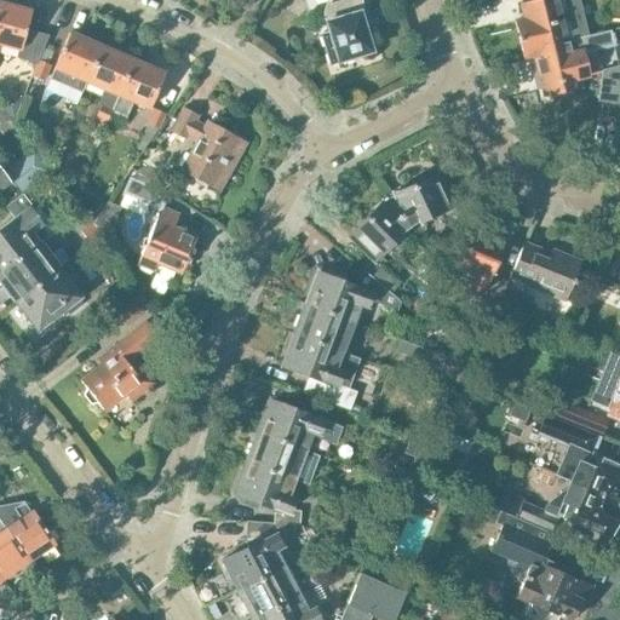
[(327,0),(329,3),(327,5),(326,7),(323,13),(339,61),(371,52),(359,12),(365,11),(361,0),(327,0)]
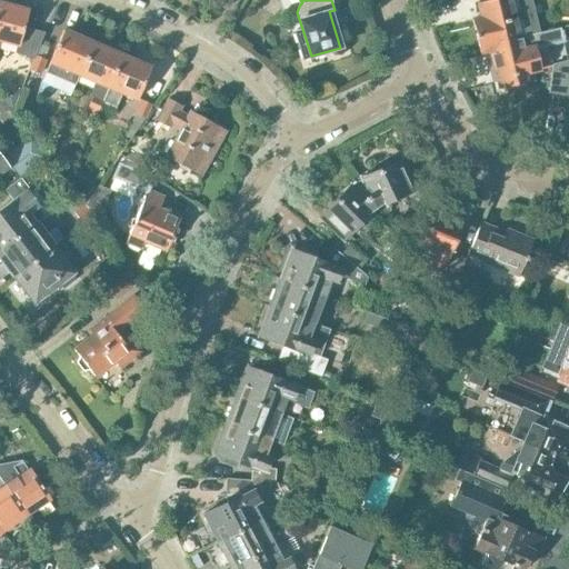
[(490,50),(490,52),(501,50),(499,42),(521,37),(512,0),(490,0),(478,3),(482,17),(472,20),(480,53),(490,50)]
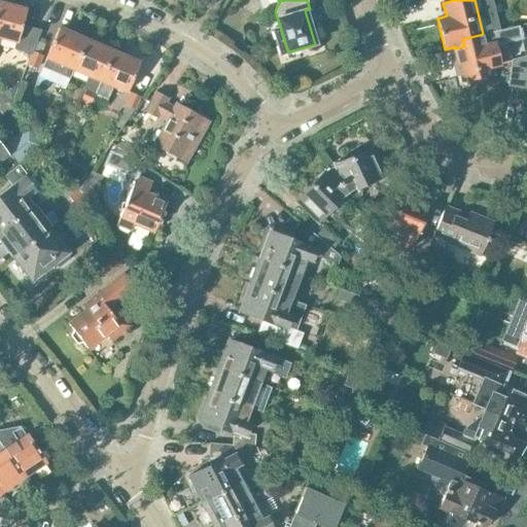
[(41,30),(35,28),(22,25),(26,10),(0,3),(0,37),(15,42),(14,49),(32,55),(41,30)]
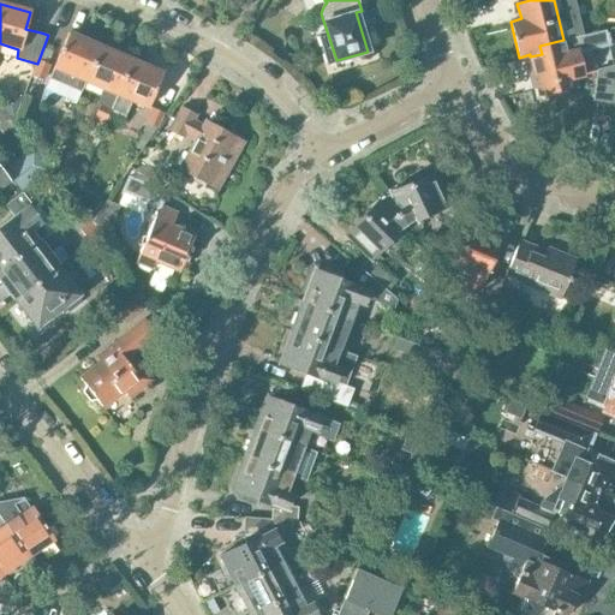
[(574,37),(563,40),(539,46),(542,54),(530,57),(539,96),(561,91),(559,82),(574,78),(585,76),(579,54),(608,46),(613,65),(597,69),(592,100),(614,102),(614,90),(614,27),(604,30),(574,37)]
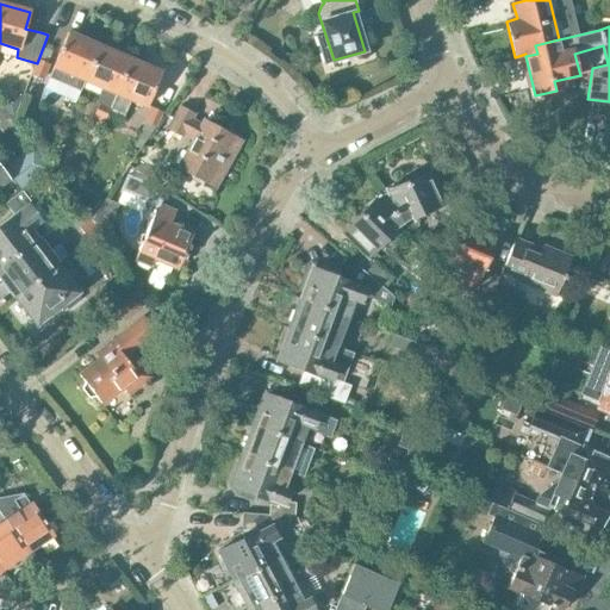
[(80,92),(85,81),(99,47),(68,33),(49,78),(80,92)]
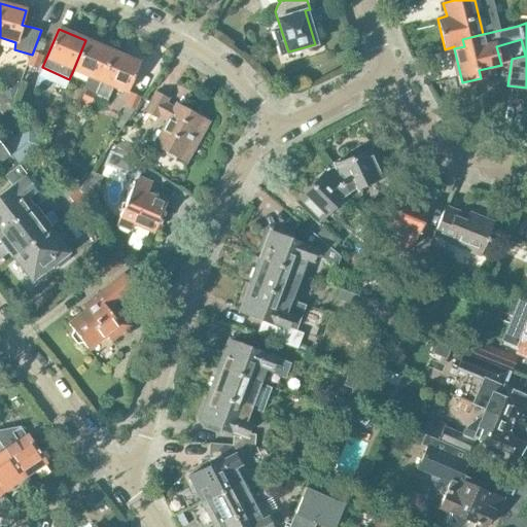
[(95,95),(112,51),(85,40),(73,70),(88,76),(82,89),(84,90),(80,101),(90,106),(95,95)]
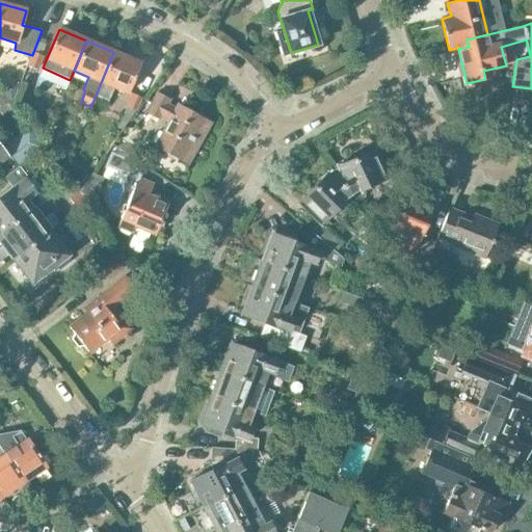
[(141,63),(113,52),(96,96),(108,101),(114,87),(128,94),(141,63)]
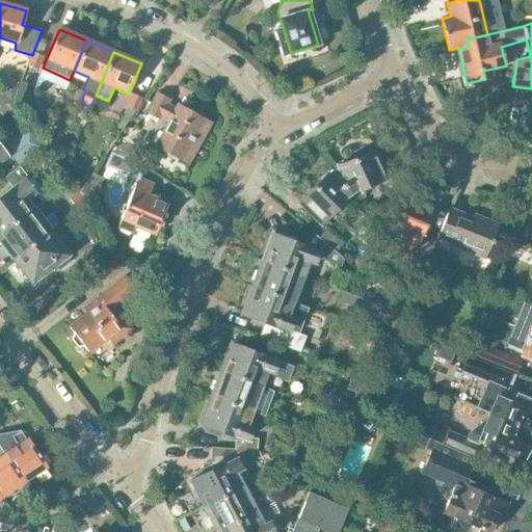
[(36,70),(42,56),(33,53),(32,55),(27,67),(36,70)]
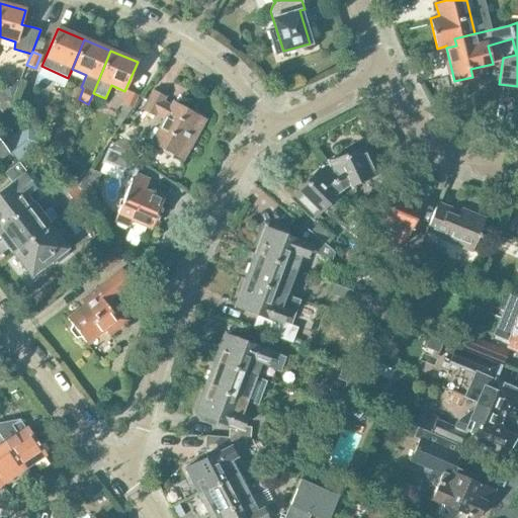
[(9,99),(1,88),(0,88),(0,102),(1,105),(9,99)]
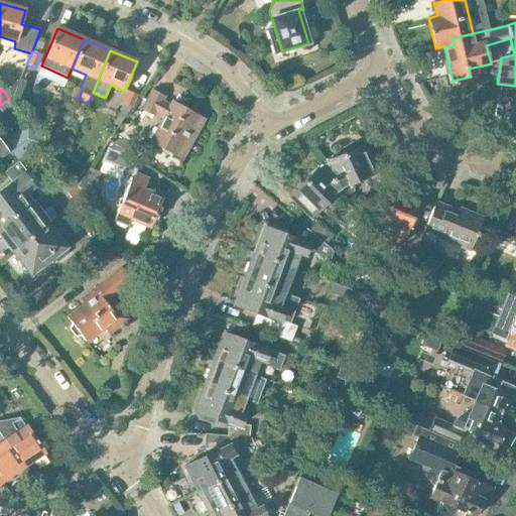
[(190,146),(205,119),(172,101),(168,108),(159,103),(164,96),(153,90),(142,109),(152,115),(155,112),(163,116),(149,141),(176,156),(184,142),(190,146)]
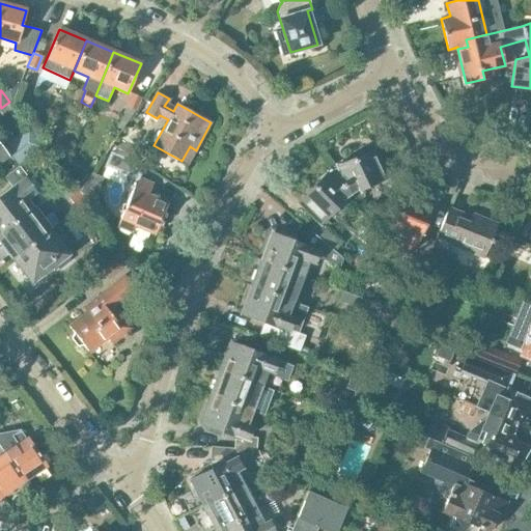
[(127,123),(136,111),(142,98),(132,93),(119,120),(127,123)]
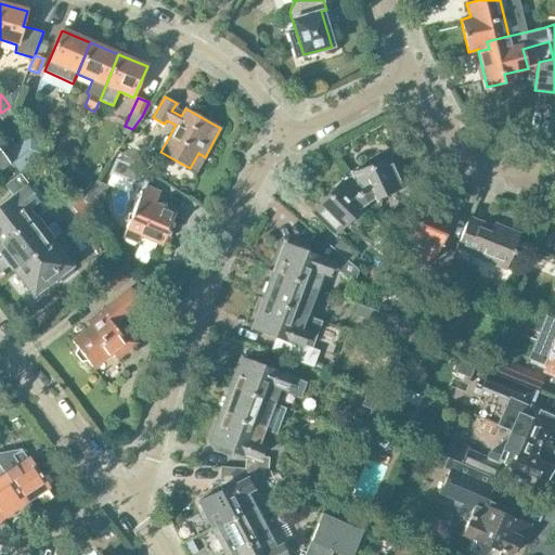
[(22,169),(46,151),(31,131),(21,140),(25,145),(12,155),(22,169)]
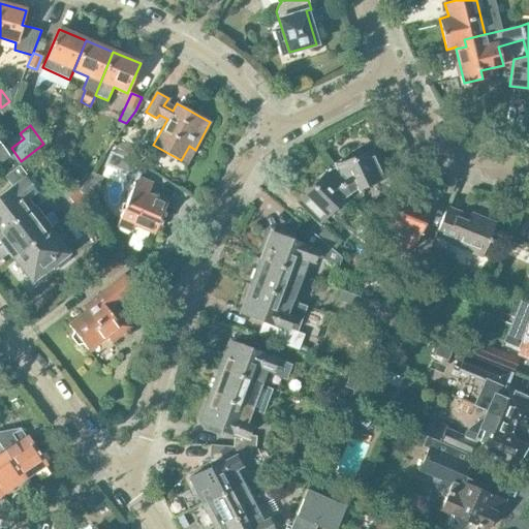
[(153,183),(138,177),(144,165),(111,151),(104,164),(128,176),(129,178),(126,186),(132,189),(117,225),(130,231),(134,223),(154,231),(167,203),(148,194),(153,183)]
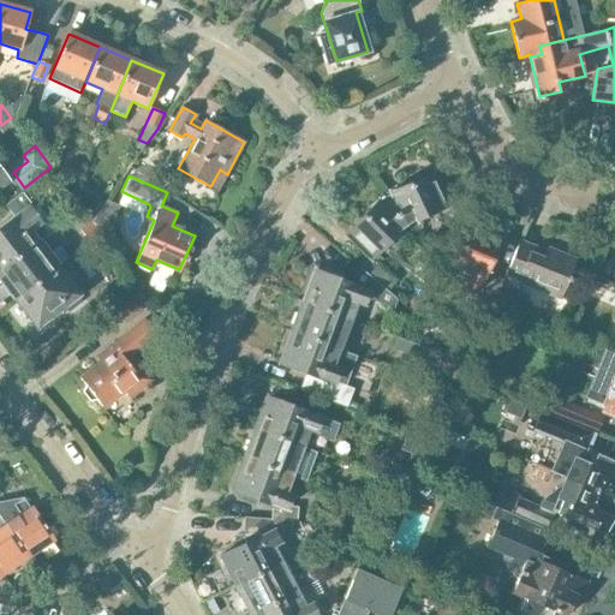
[(384,197),(405,226),(412,221),(443,207),(435,189),(437,183),(435,179),(430,175),(421,180),(417,179),(408,181),(407,186),(401,190),(399,187),(384,197)]
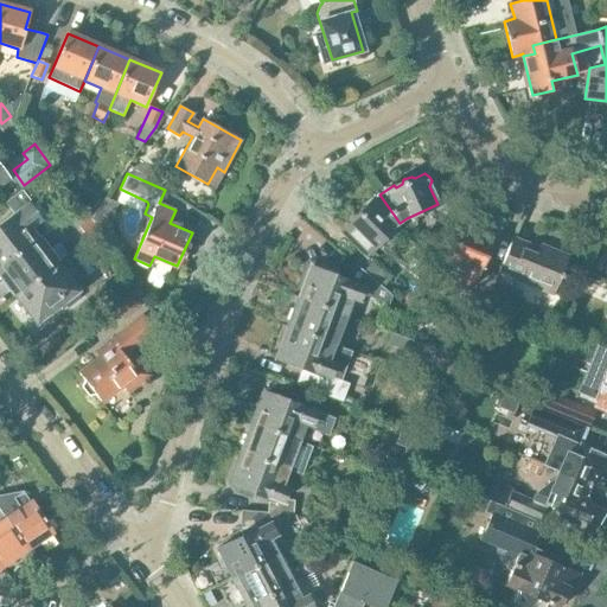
[(1,269),(56,225),(45,212),(37,202),(25,186),(5,203),(17,218),(0,230),(0,267),(0,268),(1,269)]
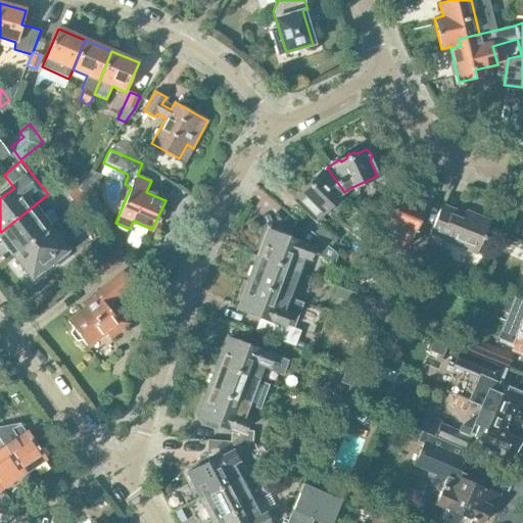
[(338,196),(344,192),(327,168),(315,176),(317,179),(297,197),(297,202),(300,205),(305,205),(318,218),(338,196)]
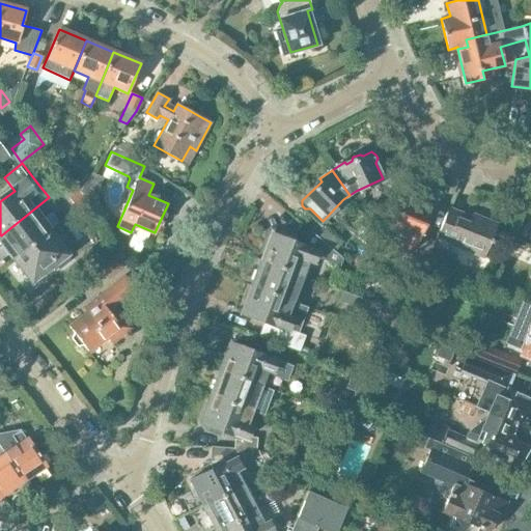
[(413,252),(430,207),(429,202),(425,201),(419,202),(407,197),(392,231),(406,236),(401,247),(413,252)]
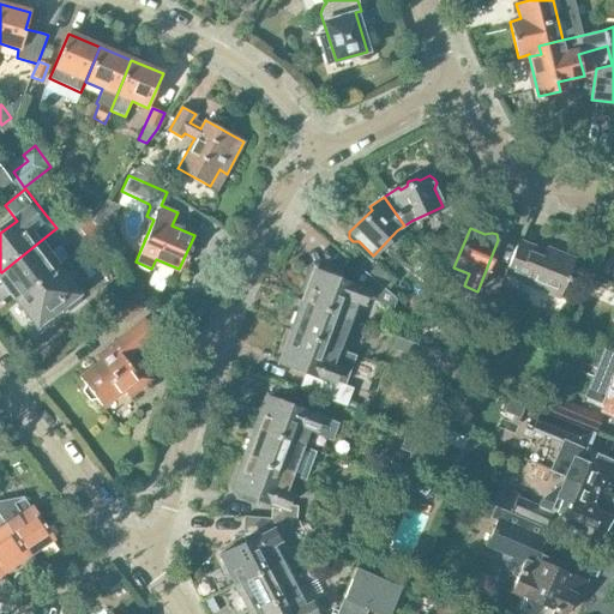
[(503,278),(558,301),(566,281),(569,282),(571,277),(569,276),(576,259),(546,247),(542,257),(517,246),(519,241),(518,240),(503,278)]
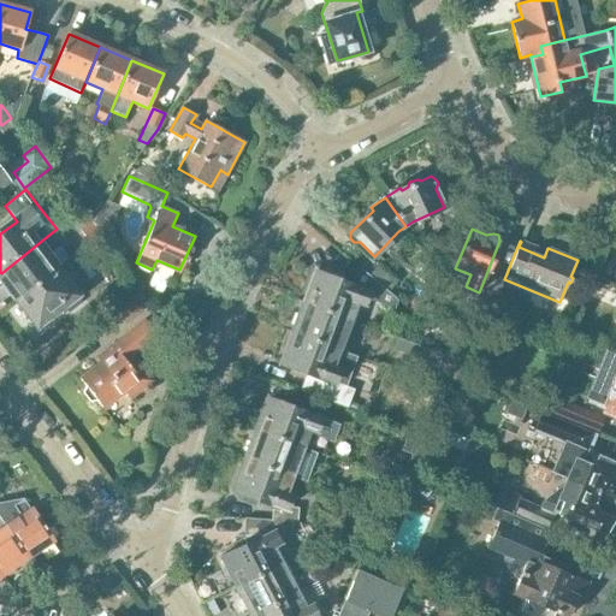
[(18,300),(57,271),(37,246),(1,273),(21,296),(17,298),(18,300)]
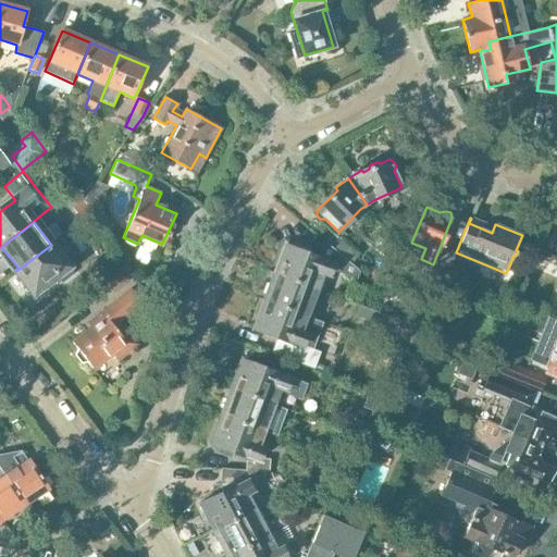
[(334,248),(345,258),(351,263),(359,254),(343,238),(334,248)]
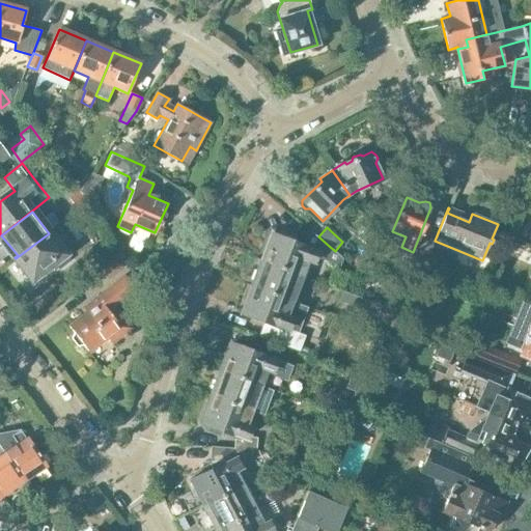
[(305,262),(312,264),(314,259),(341,268),(343,260),(310,231),(306,247),(273,234),(263,261),(301,275),(305,262)]
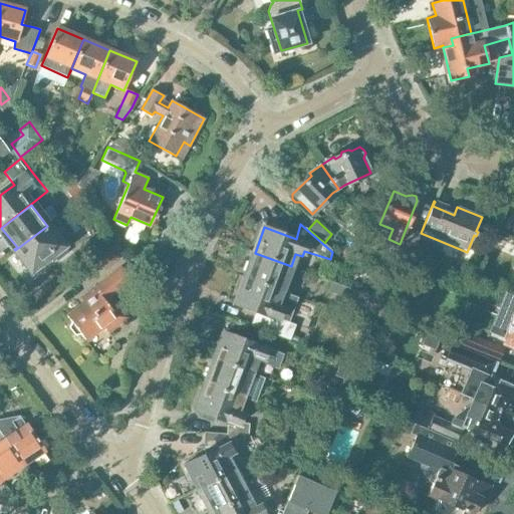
[(63,247),(47,226),(15,250),(26,263),(24,264),(31,273),(39,268),(37,266),(63,247)]
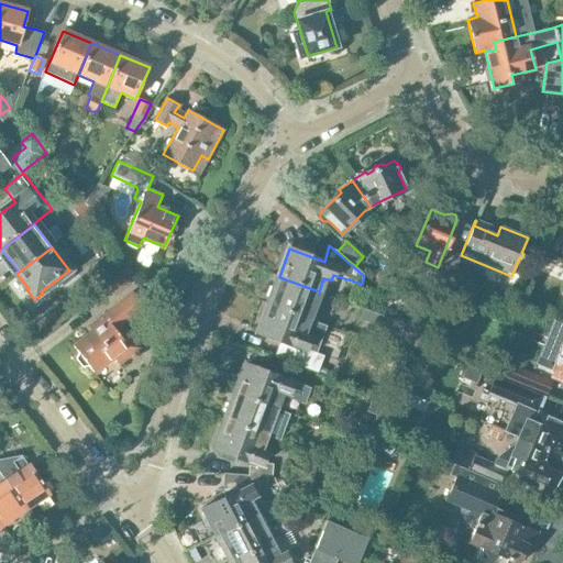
[(463,261),(455,279),(477,288),(485,269),(463,261)]
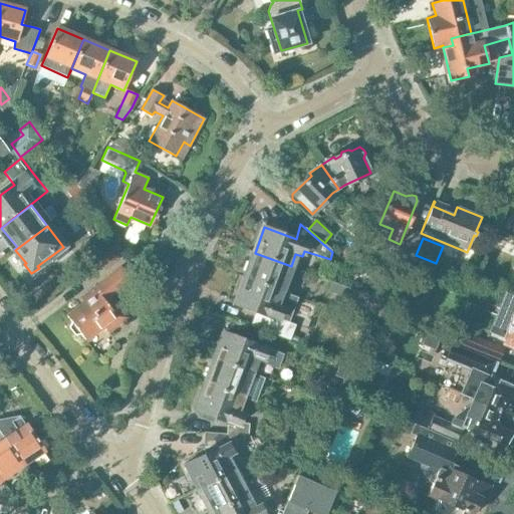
[(281,292),(291,266),(255,253),(250,256),(243,272),(246,277),(245,278),(281,292)]
